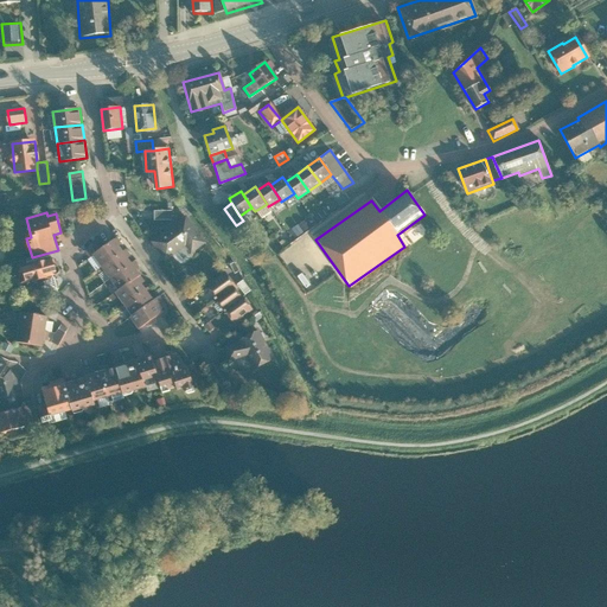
[(187,217),(153,242),(166,260),(186,246),(192,254),(206,242),(187,217)]
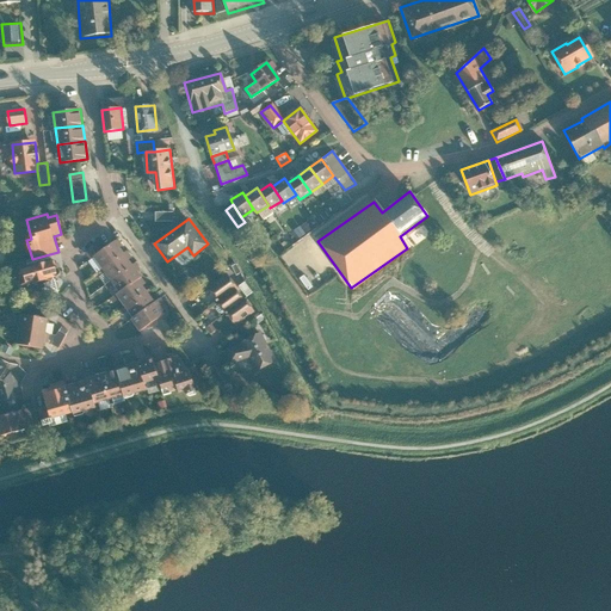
[(117,241),(94,257),(103,270),(125,253),(117,241)]
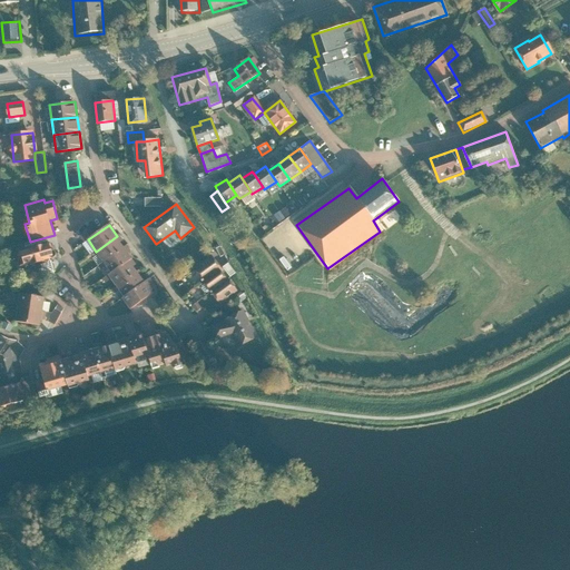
[(117,236),(96,252),(104,262),(125,246),(117,236)]
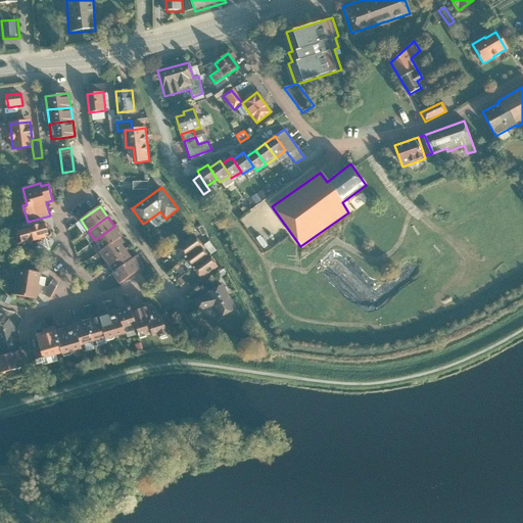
[(50,237),(46,224),(15,231),(19,245),(50,237)]
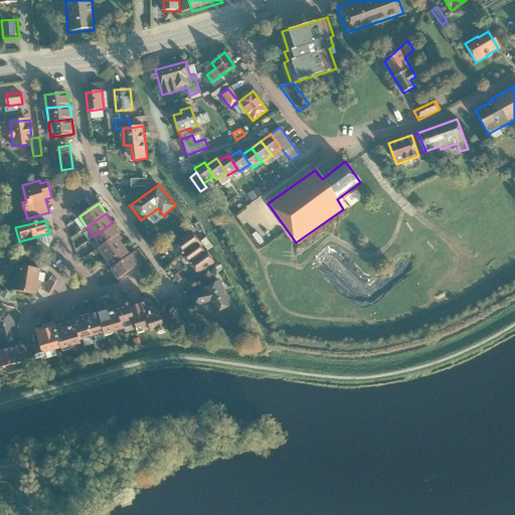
[(113,222),(94,236),(102,247),(118,235),(121,233),(113,222)]
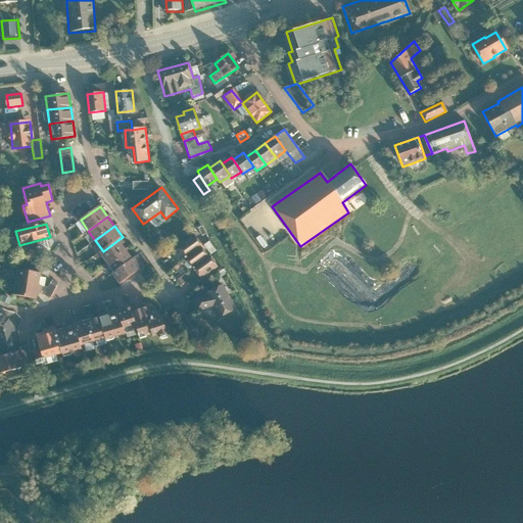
[(181,247),(188,257),(187,258),(193,269),(194,268),(201,277),(217,267),(210,256),(209,257),(202,247),(203,247),(196,237),(181,247)]
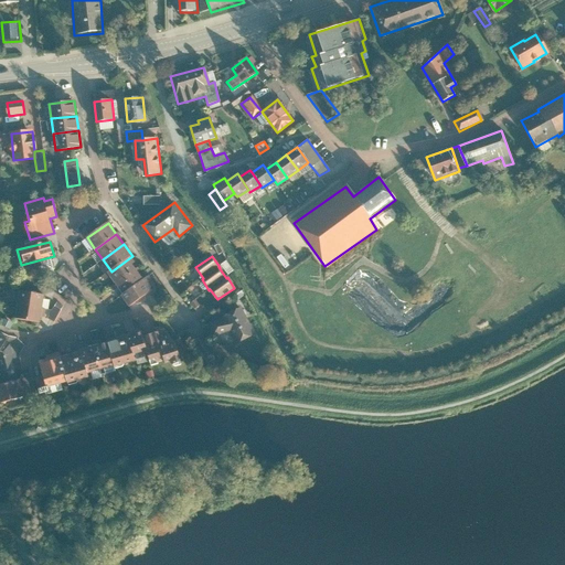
[(108,274),(116,284),(137,269),(129,258),(112,272),(108,274)]
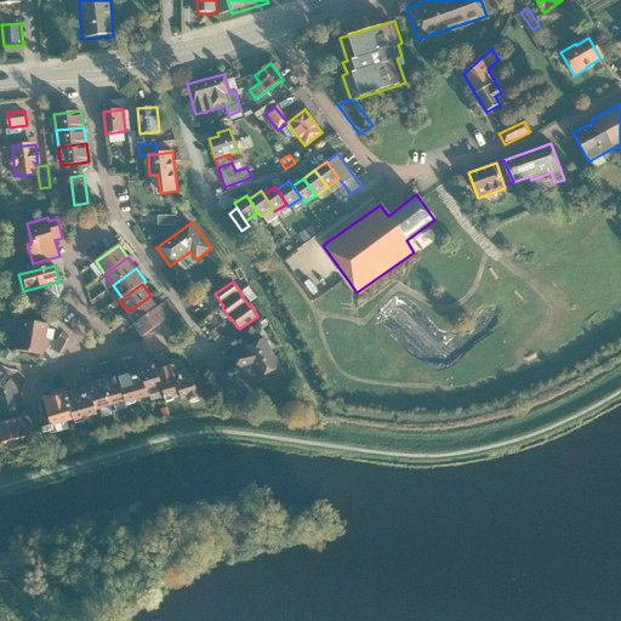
[(151,296),(127,312),(136,324),(159,307),(151,296)]
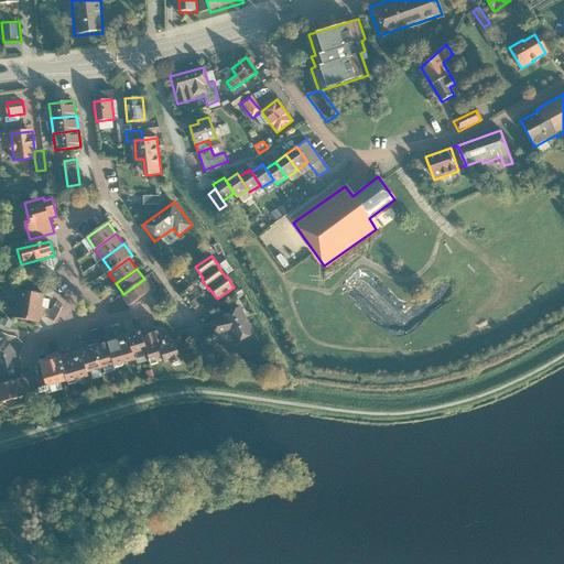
[(144,279),(123,294),(131,305),(152,291),(144,279)]
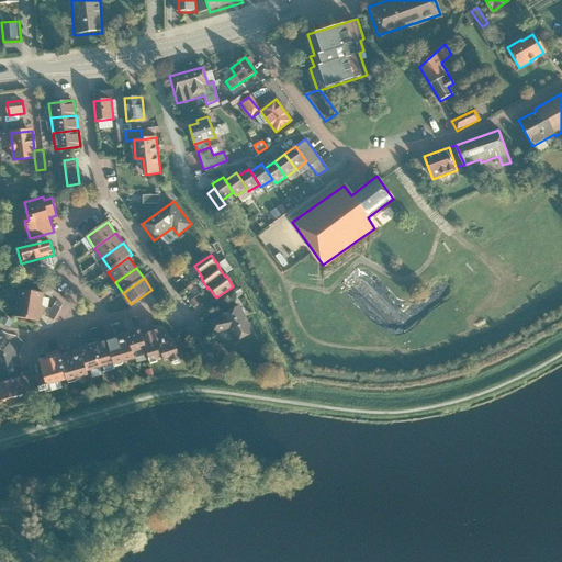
[(18,304),(43,307),(45,295),(20,292),(18,304)]
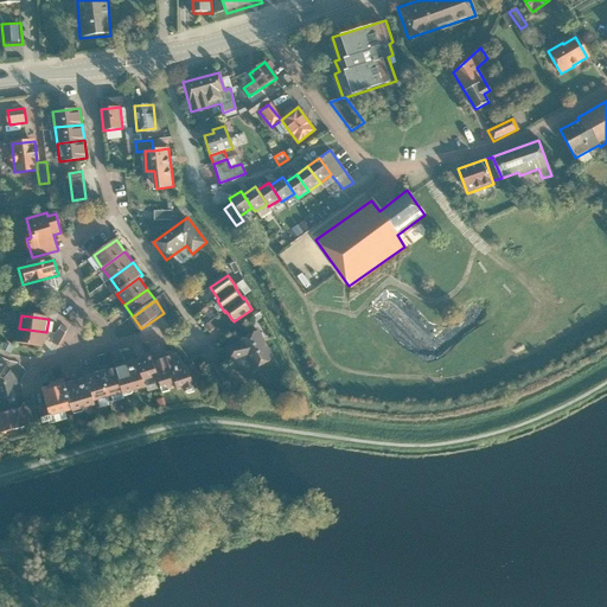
[(59,345),(65,326),(59,324),(52,343),(59,345)]
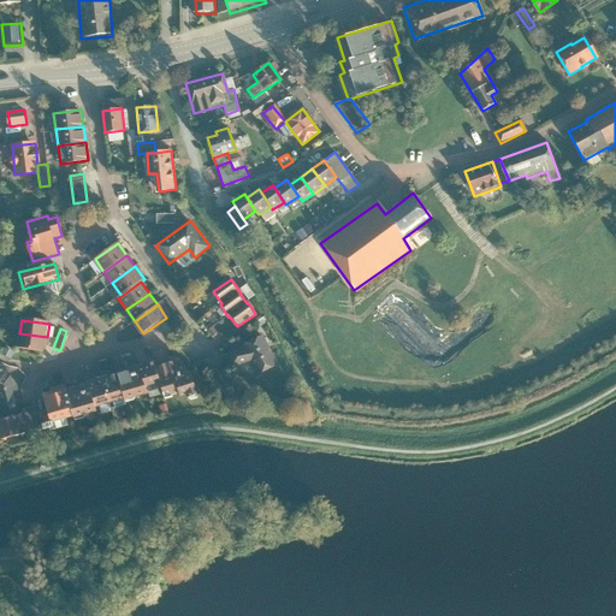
[(47,337),(19,333),(17,348),(45,351),(47,337)]
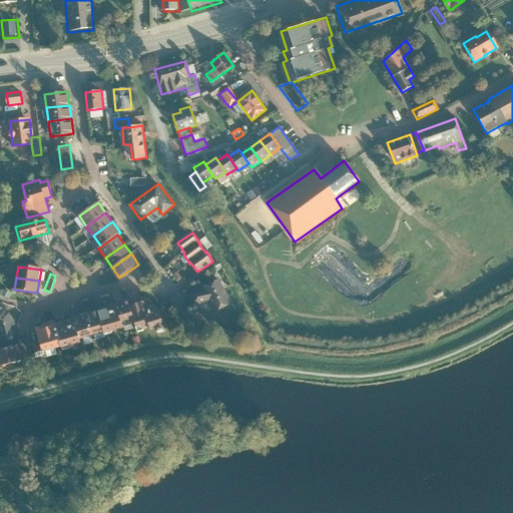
[(232,305),(220,281),(203,289),(203,290),(192,293),(195,305),(209,301),(215,313),(232,305)]
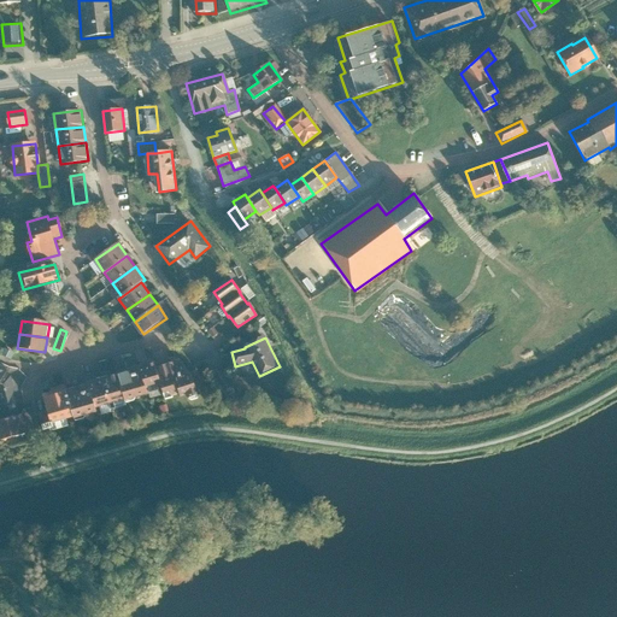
[(177,359),(157,364),(164,391),(165,398),(181,394),(182,398),(205,391),(200,372),(193,374),(182,360),(178,362),(177,359)]
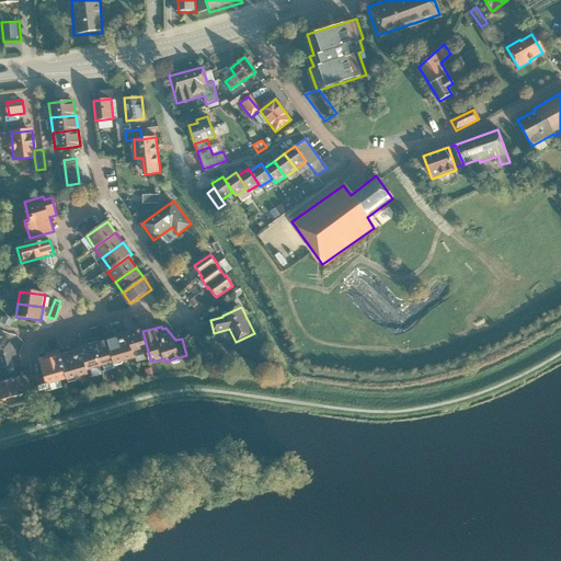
[(142,331),(129,334),(136,358),(149,355),(142,331)]
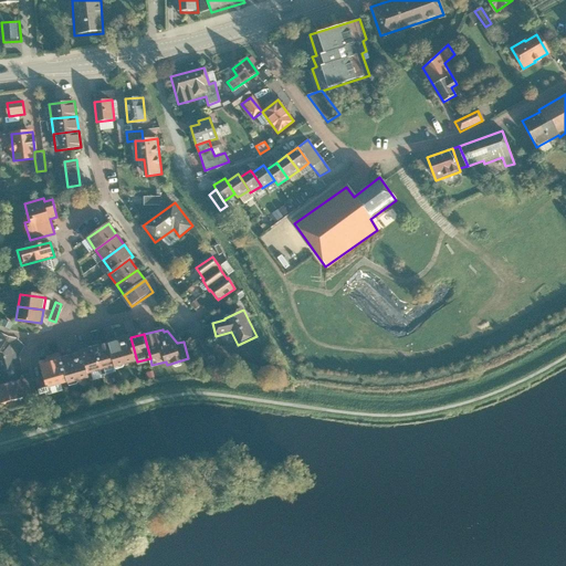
[(203,365),(215,358),(200,335),(189,343),(203,365)]
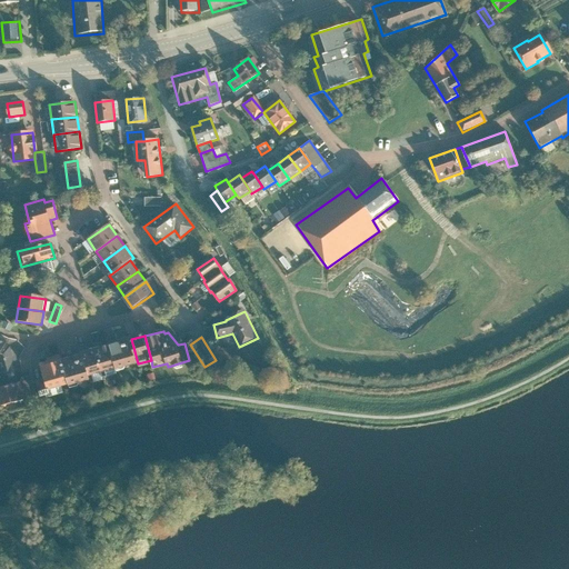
[(11,345),(0,338),(0,375),(0,376),(10,372),(15,360),(11,345)]
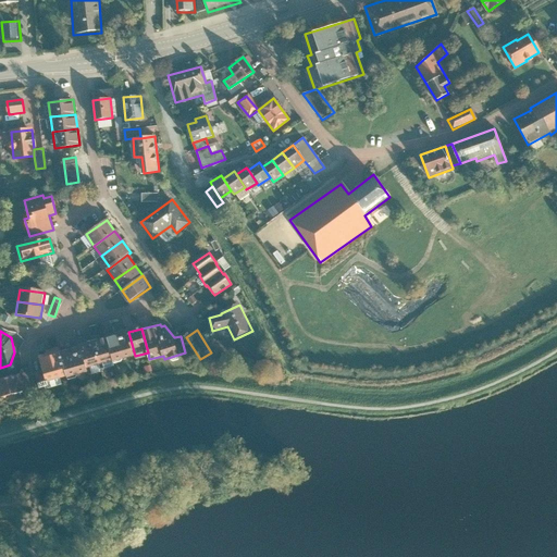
[(113,337),(121,360),(135,356),(128,332),(113,337)]
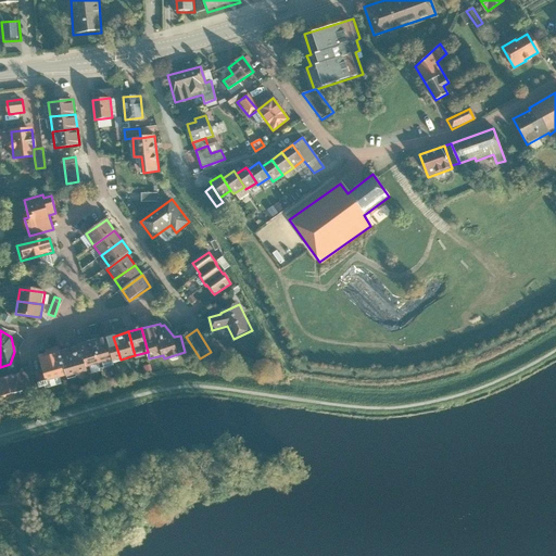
[(104,365),(121,359),(113,337),(98,341),(104,365)]
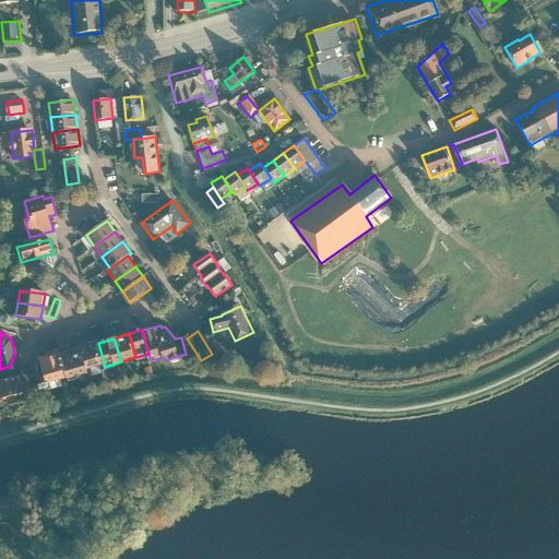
[(82,347),(82,349),(88,370),(105,367),(98,343),(82,347)]
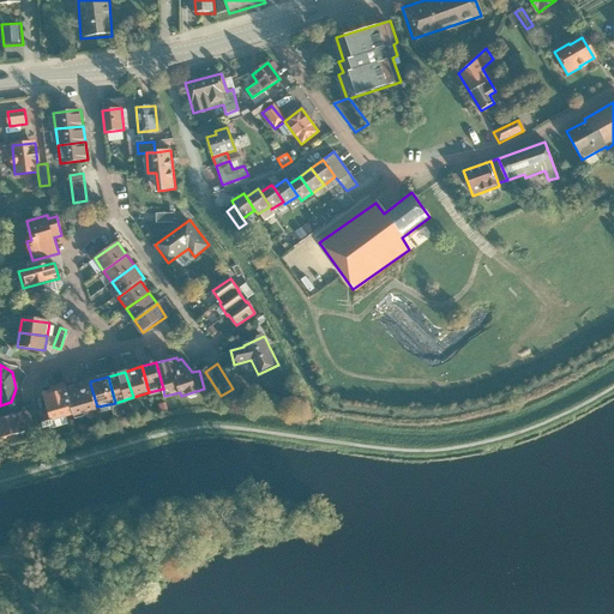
[(66,390),(73,416),(97,409),(97,407),(90,384),(66,390)]
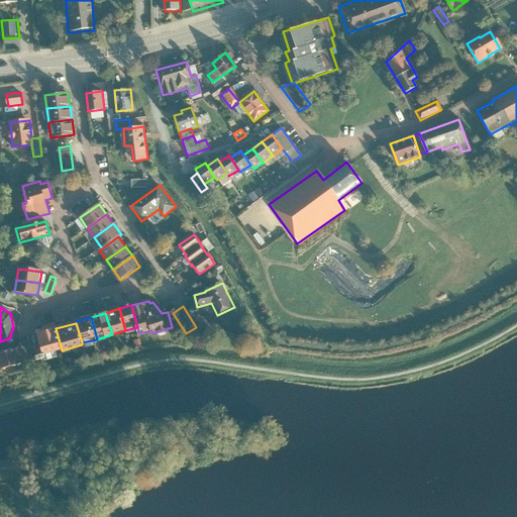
[(56,328),(37,334),(43,355),(62,350),(56,328)]
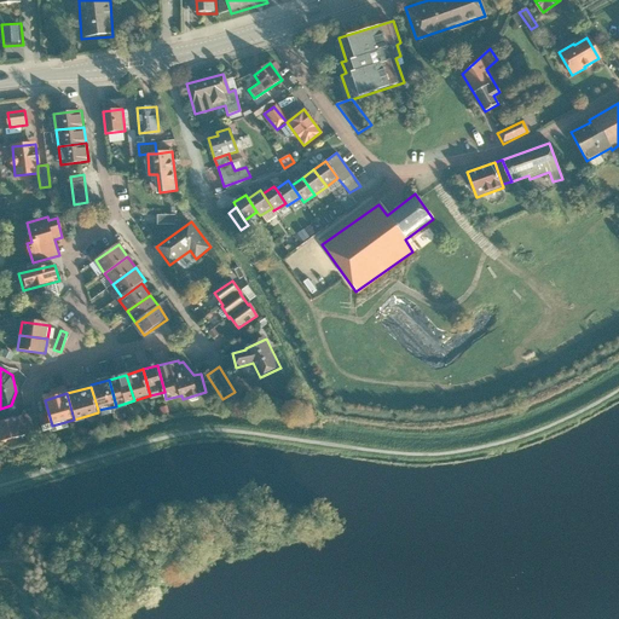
[(22,416),(0,422),(0,443),(27,435),(22,416)]
